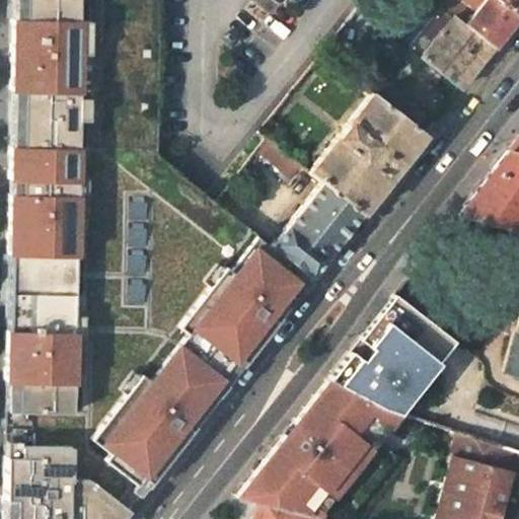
[(9,0),(0,502),(0,518),(115,518),(308,275),(269,244),(213,201),(154,152),(156,0),(9,0)]
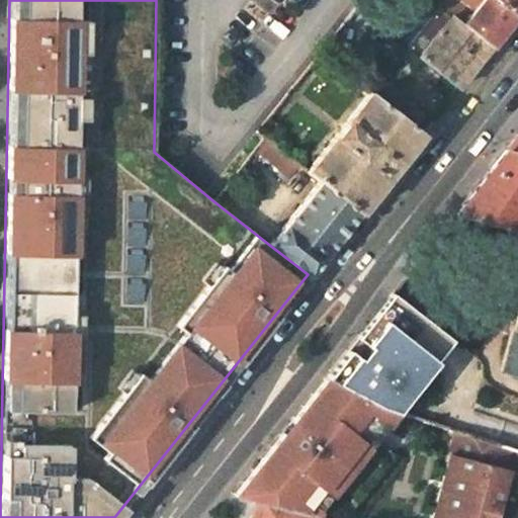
[(517,0),(428,0),(432,3),(434,0),(495,0),(513,14),(517,8),(517,0)]
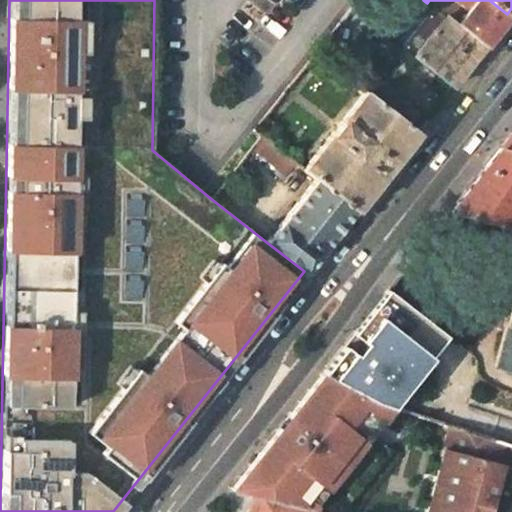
[(443,15),(483,45),(494,32),(507,14),(489,0),(429,0),(427,3),(443,15)]
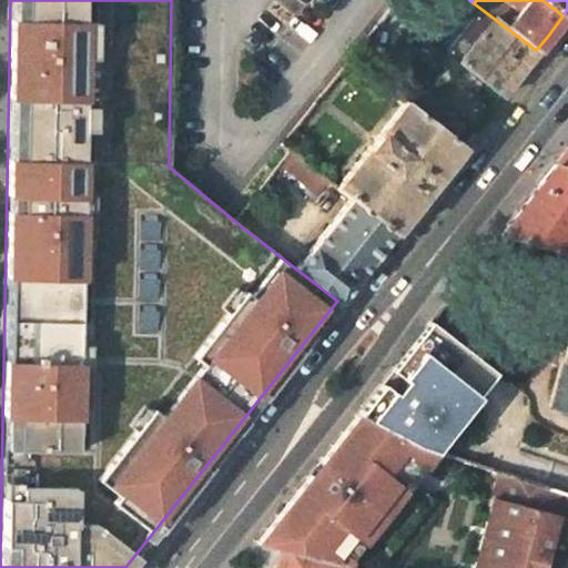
[(474,92),(483,83),(499,97),(536,50),(492,17),(479,32),(473,28),(463,40),(468,46),(455,61),(462,66),(454,77),(474,92)]
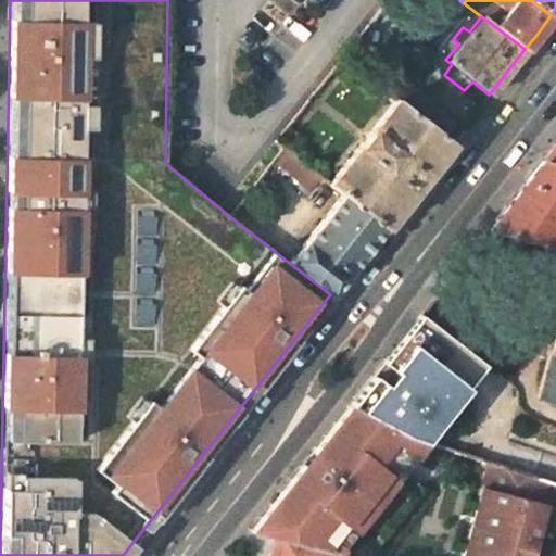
[(458,45),(453,39),(440,57),(445,60),(458,45)]
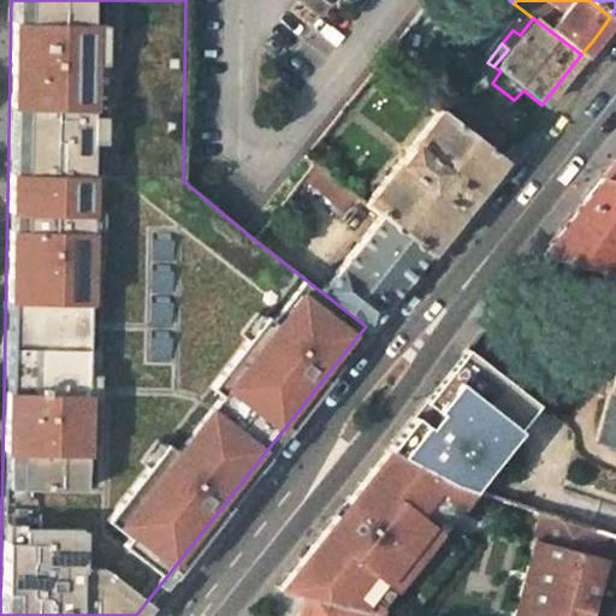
[(386,69),(379,77),(388,83),(394,76),(386,69)]
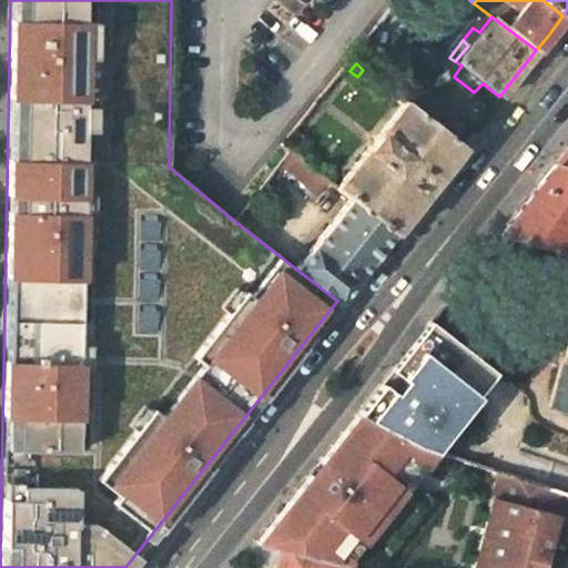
[(472,131),(402,77),(391,91),(403,101),(459,146),(472,131)]
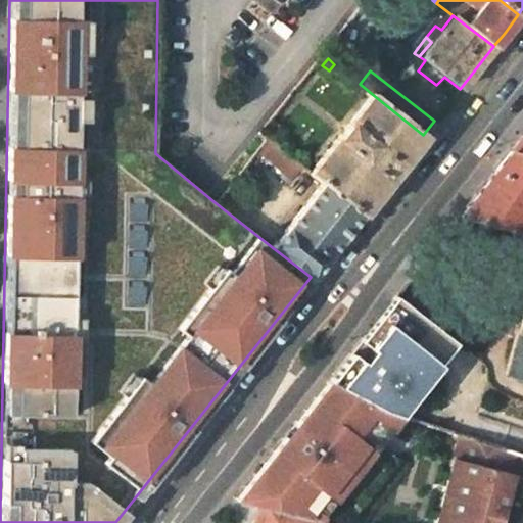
[(423,135),(371,93),(310,172),(321,182),(362,212),(423,135)]
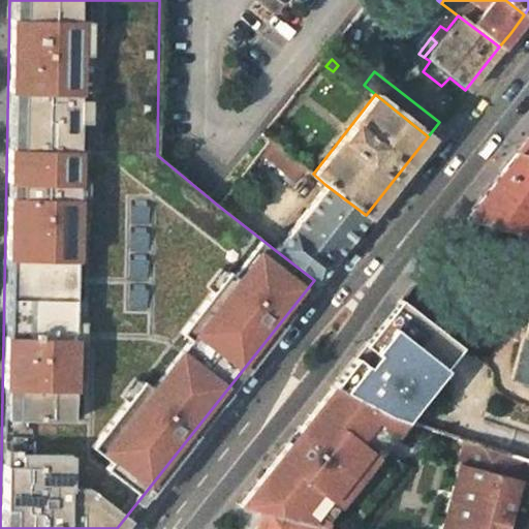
[(528,134),(516,152),(528,155),(528,134)]
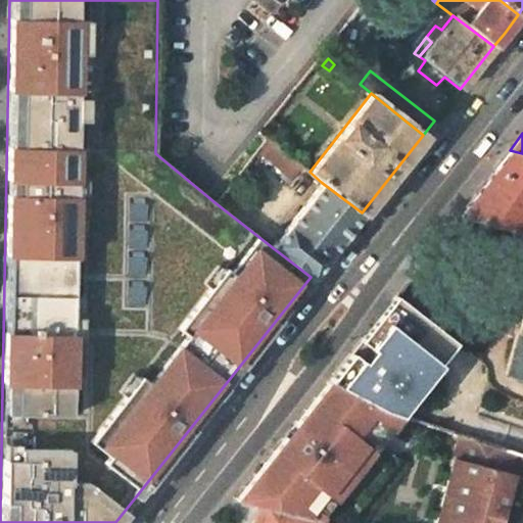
[(259,151),(288,176),(298,163),(268,140),(259,151)]
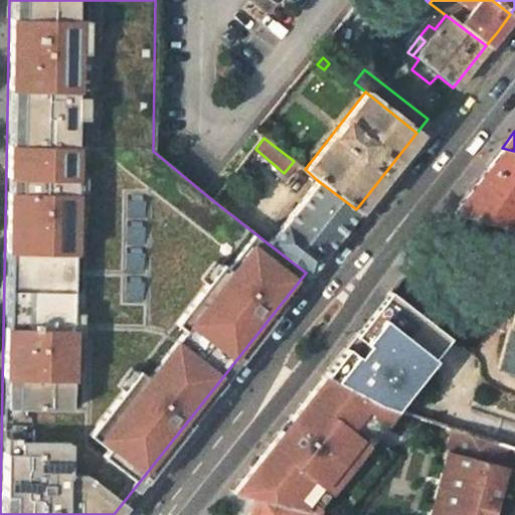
[(514,227),(514,151),(502,148),(453,210),(514,227)]
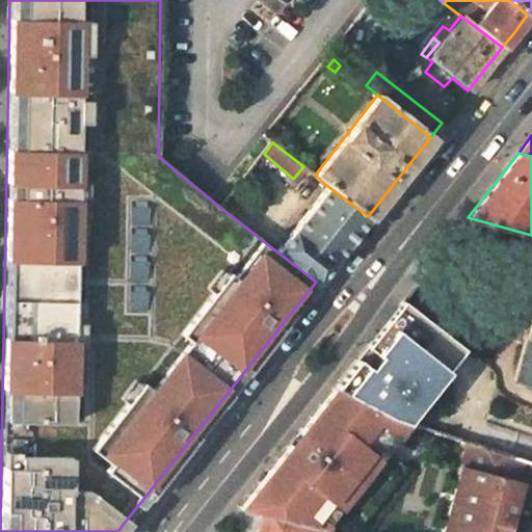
[(368,216),(326,185),(275,250),(316,282),(368,216)]
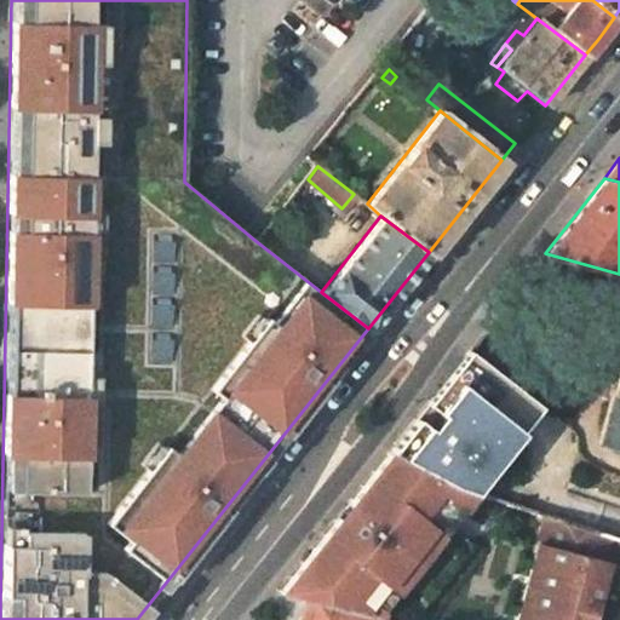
[(389,451),(452,482),(472,489),(538,407),(468,351),(389,451)]
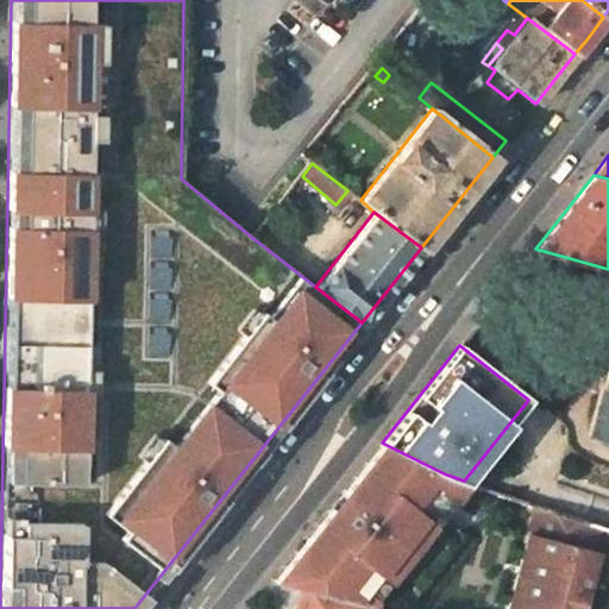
[(601,384),(586,435),(608,441),(608,345),(598,383),(601,384)]
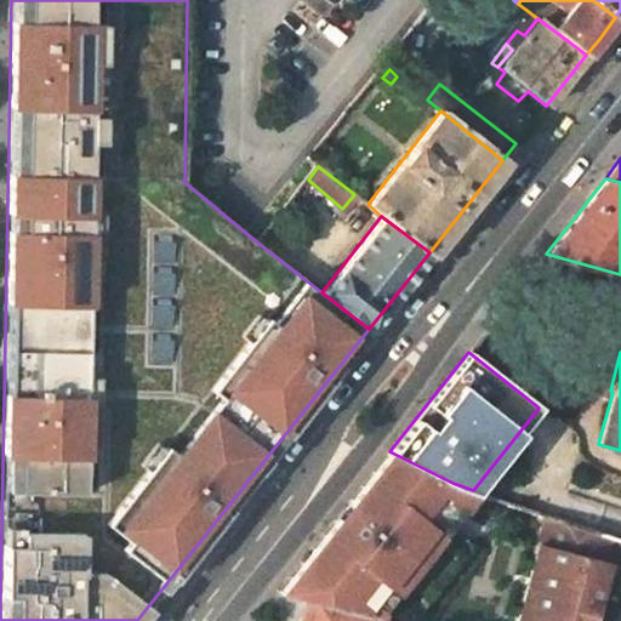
[(389,451),(277,594),(380,620),(409,620),(459,559),(434,540),(445,527),(455,513),(473,490),(453,483),(389,451)]
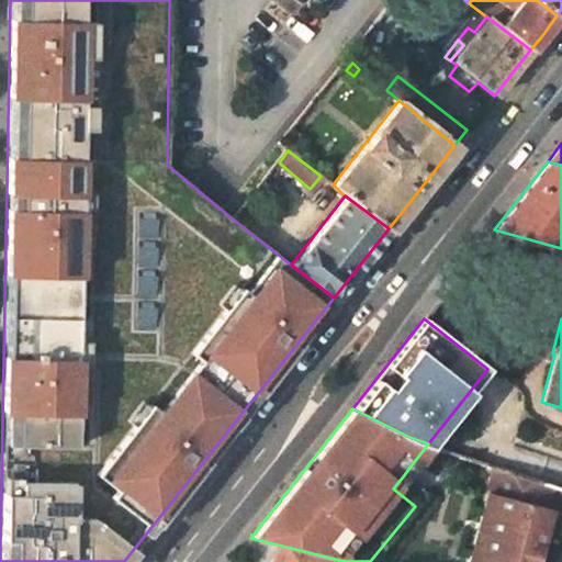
[(494,467),(487,493),(480,518),(471,552),(468,561),(536,561),(549,512),(546,510),(552,486),(494,467)]
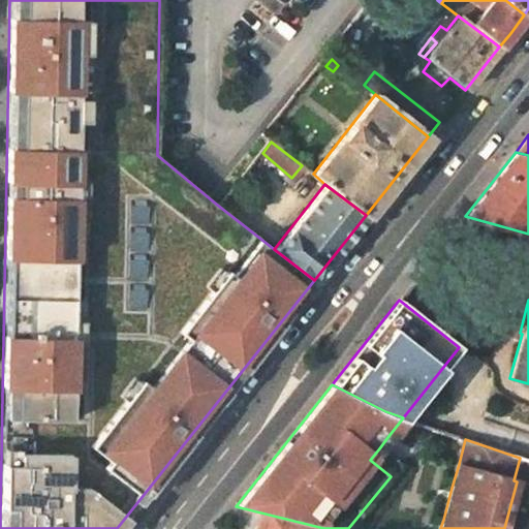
[(400,464),(379,448),(370,460),(391,476),(400,464)]
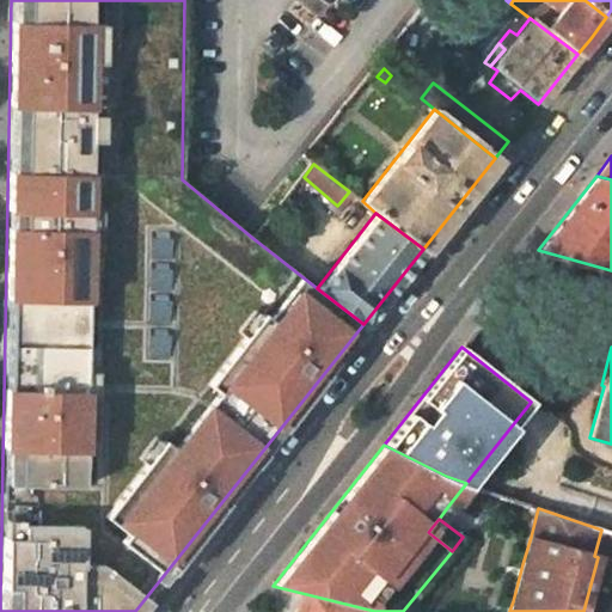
[(269,589),(263,611),(374,611),(273,586),(269,589)]
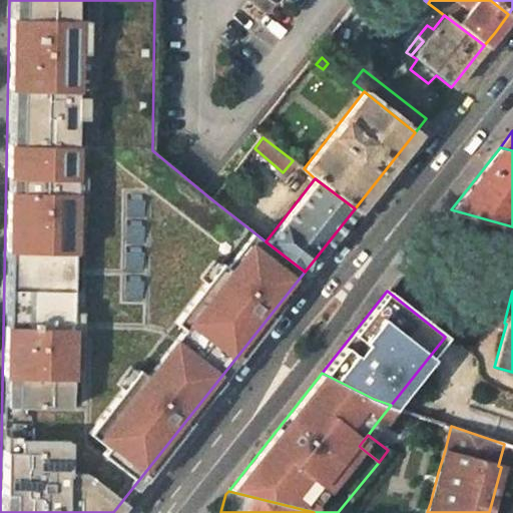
All buildings are outlined.
